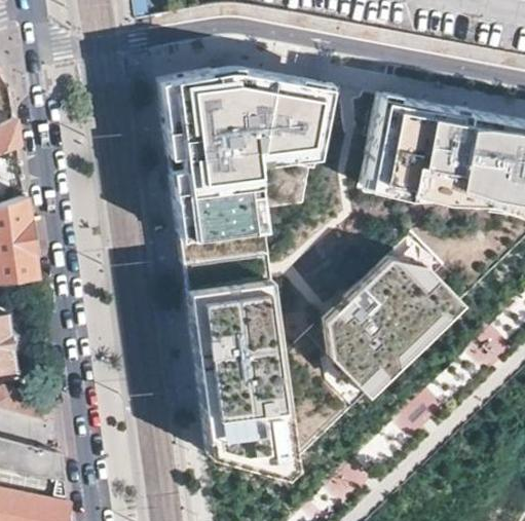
[(217,66),(153,76),(164,158),(173,232),(270,215),(266,179),(329,177),(345,86),(272,73),(225,64),(217,66)]
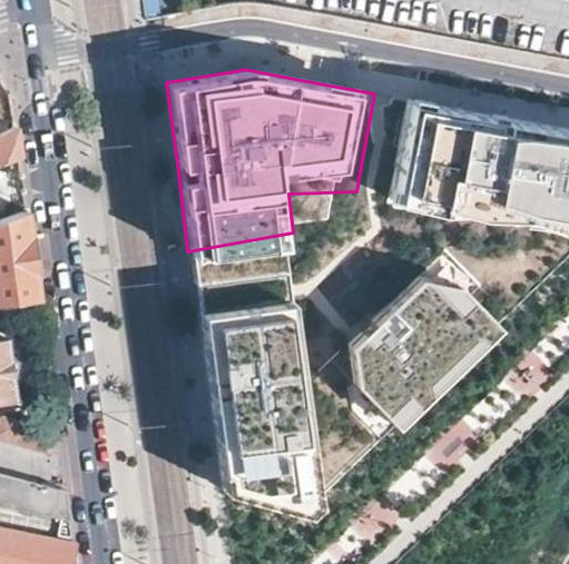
[(467,235),(503,216),(525,118),(403,99),(386,211),(467,235)]
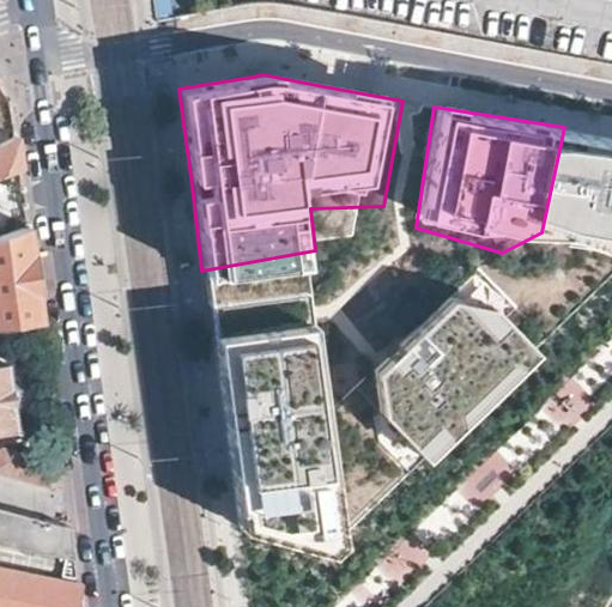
[(611,135),(564,127),(541,232),(586,243),(611,249),(611,135)]
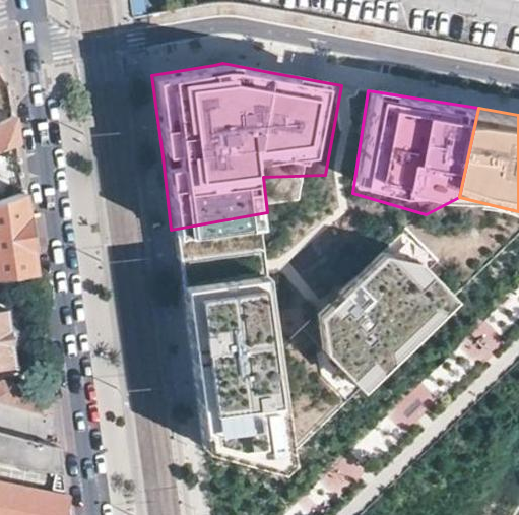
[(0,139),(19,134),(0,115),(0,139)]
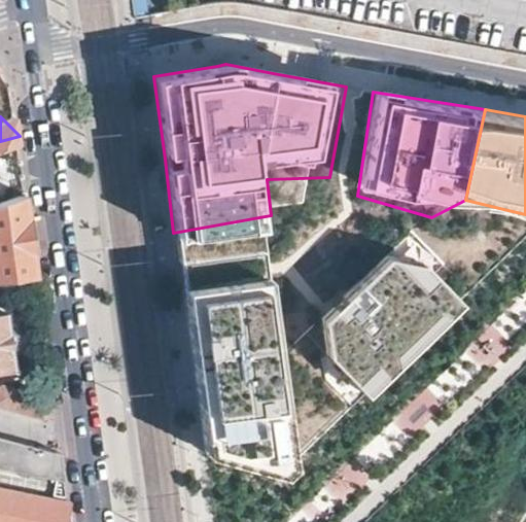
[(0,277),(38,274),(38,273),(33,231),(27,187),(0,196),(0,277)]
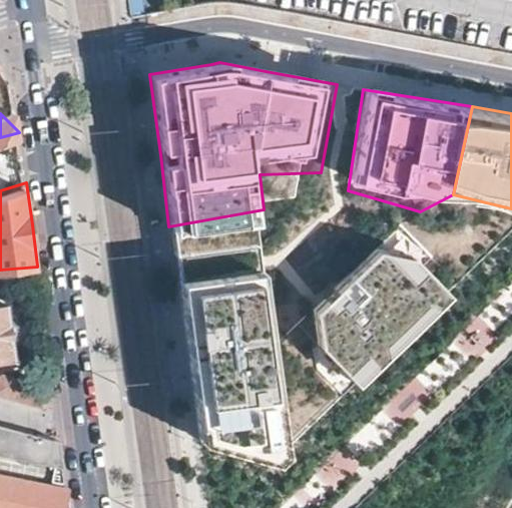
[(175,276),(196,436),(219,460),(292,480),(301,468),(300,437),(356,384),(313,341),(302,322),(278,299),(264,209),(168,226),(175,276)]
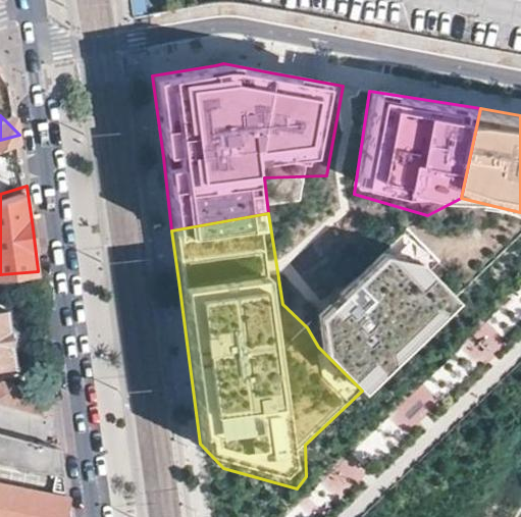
[(307,327),(318,347),(362,391),(376,404),(469,311),(434,276),(443,264),(410,226),(307,327)]
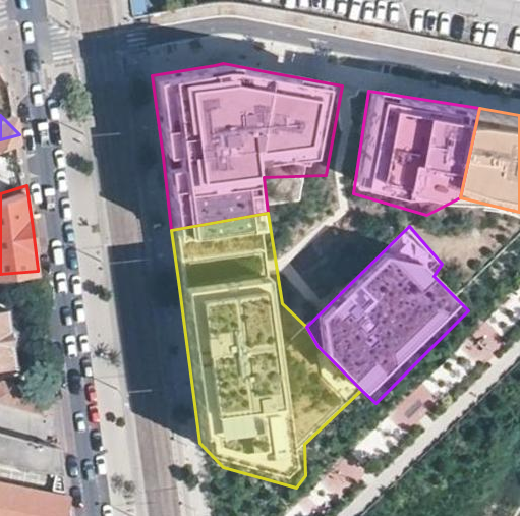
[(0,358),(14,357),(8,302),(0,302),(0,358)]
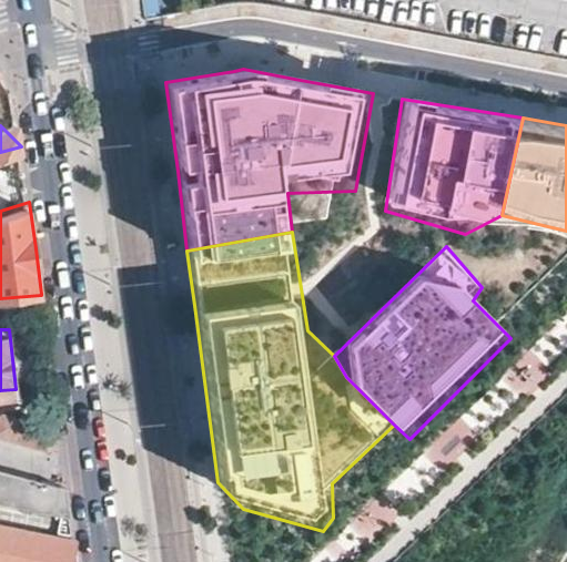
[(0,430),(18,435),(47,443),(57,421),(4,406),(0,408),(0,430)]
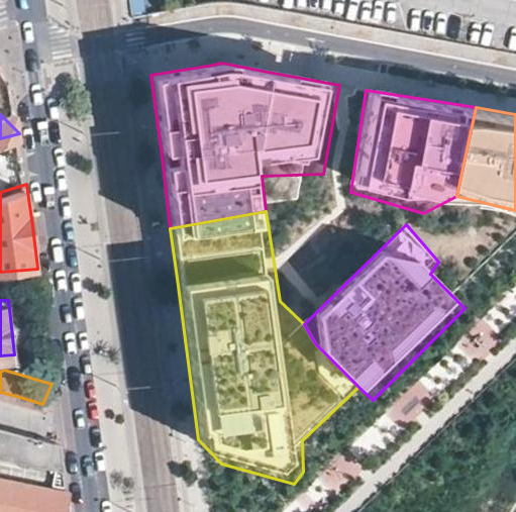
[(63,457),(60,438),(31,430),(0,422),(0,471),(66,487),(63,457)]
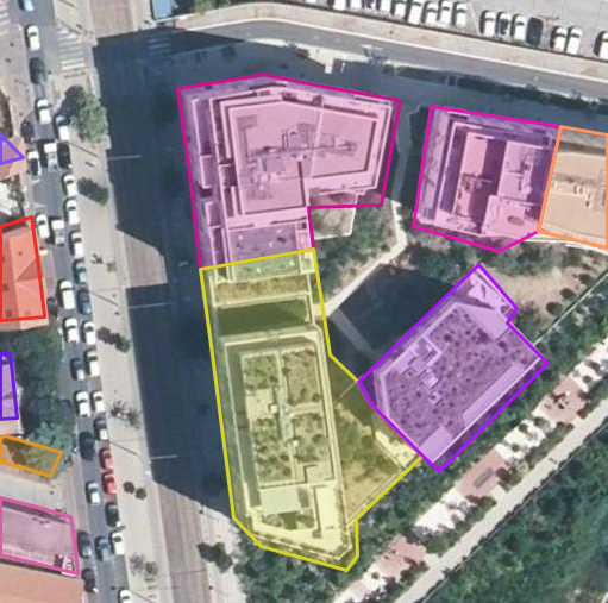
[(0,602),(81,602),(81,597),(77,573),(0,554),(0,602)]
